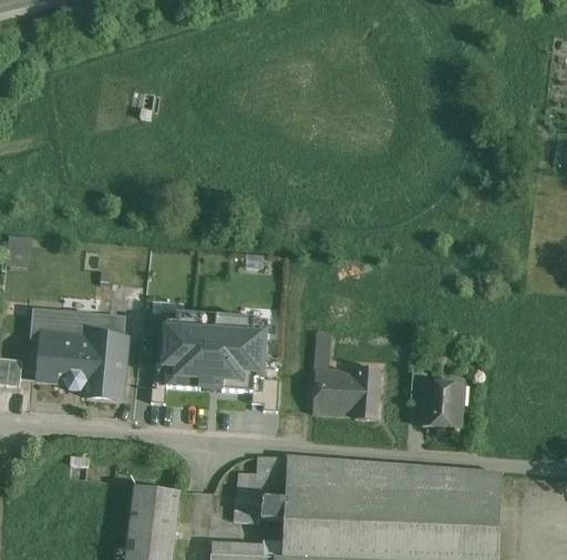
[(152,109),(141,106),(138,116),(151,118),(152,109)]
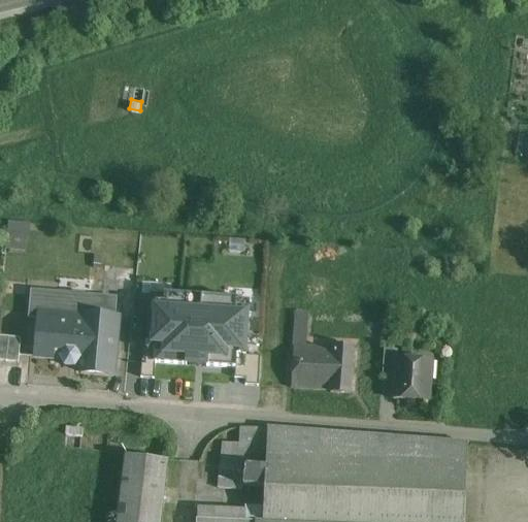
[(7,214),(4,239),(26,243),(30,217),(7,214)]
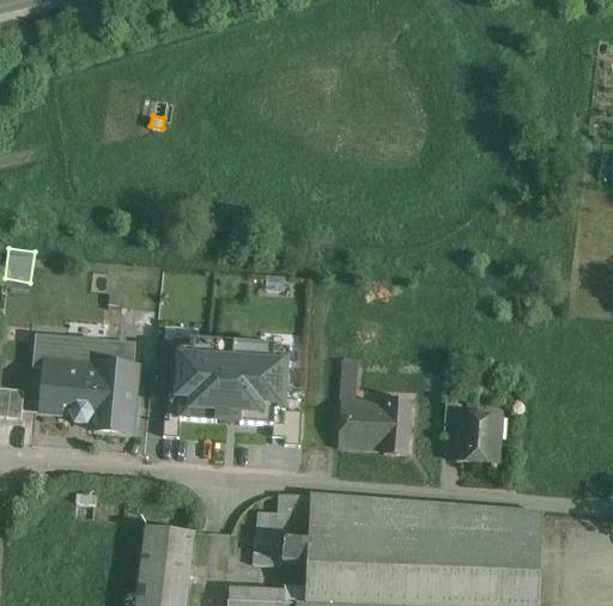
[(96,337),(85,335),(82,337),(80,337),(48,334),(47,343),(35,343),(34,364),(32,364),(32,365),(43,367),(46,371),(43,400),(43,410),(82,413),(86,417),(86,422),(95,422),(93,428),(132,431),(138,363),(133,363),(134,341),(102,339),(102,338),(101,338),(96,337)]
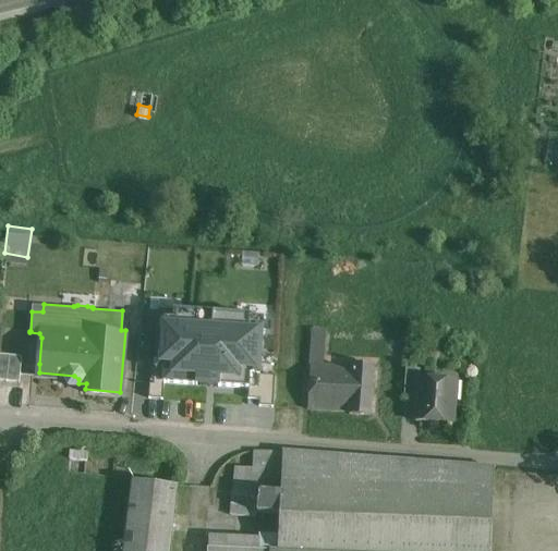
[(254,370),(254,321),(148,320),(148,364),(157,364),(157,379),(242,380),(242,369),(254,370)]
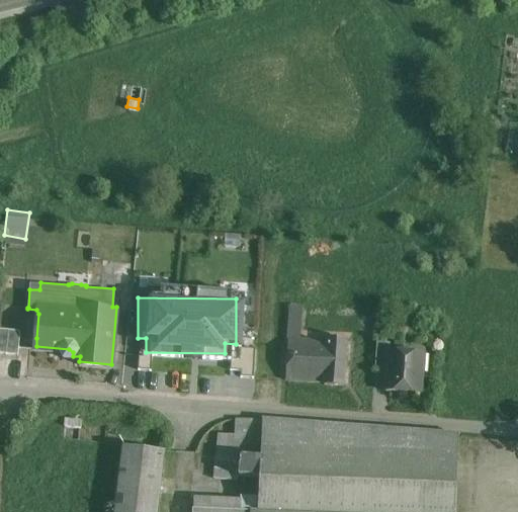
[(289,303),(261,302),(261,301),(259,301),(258,304),(259,304),(258,316),(257,319),(258,319),(254,374),(286,376),(289,335),(290,320),(291,318),(290,318),(291,305),(292,305),(292,303),(289,302),(289,303)]
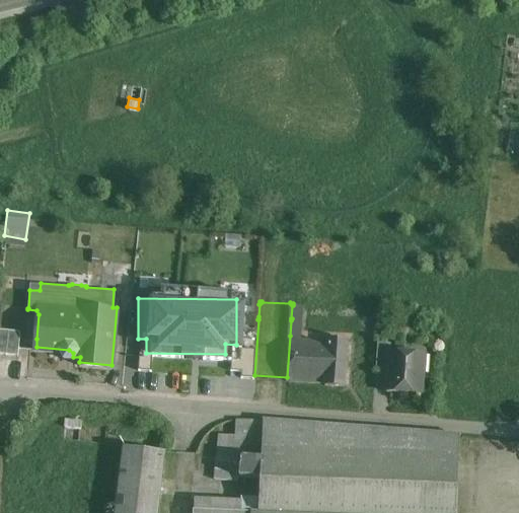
[(0,348),(16,351),(19,326),(0,323),(0,348)]
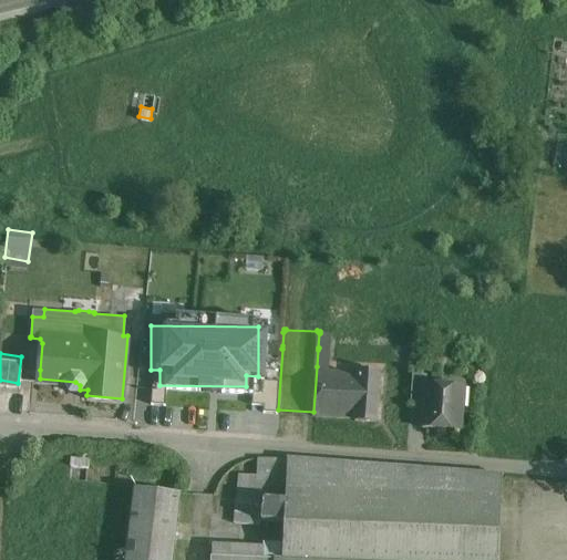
[(358,369),(317,366),(313,412),(354,414),(354,416),(375,417),(379,367),(358,366),(358,369)]
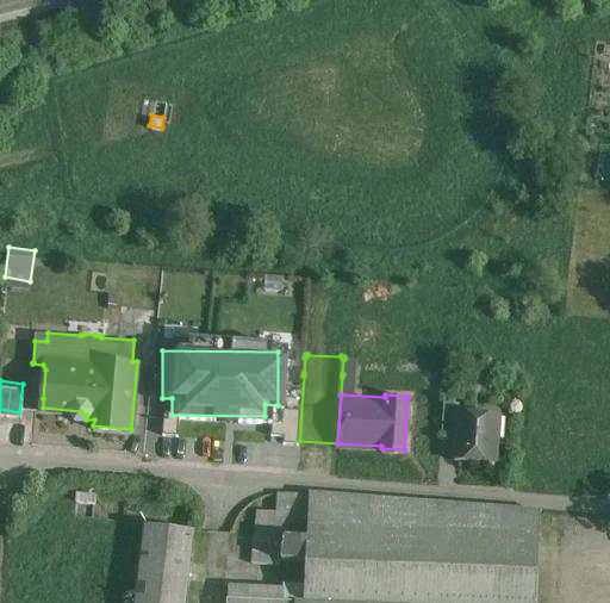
[(459,399),(443,398),(441,431),(455,433),(458,409),(459,409),(459,399)]
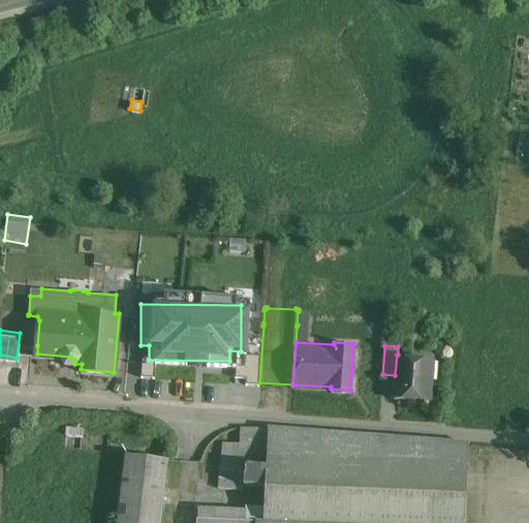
[(248,351),(246,375),(254,376),(257,352),(248,351)]
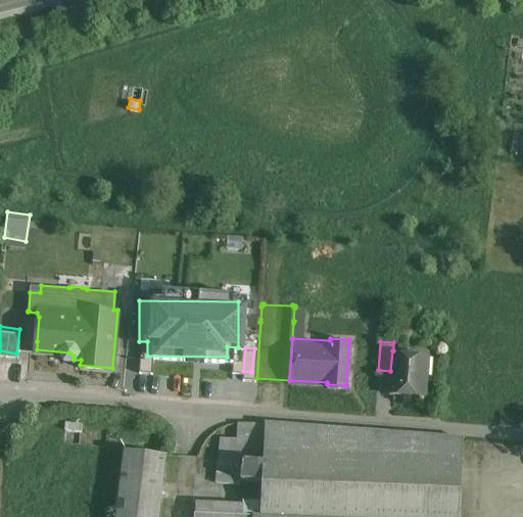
[(393,350),(392,350),(390,371),(389,391),(424,393),(427,354),(393,350)]
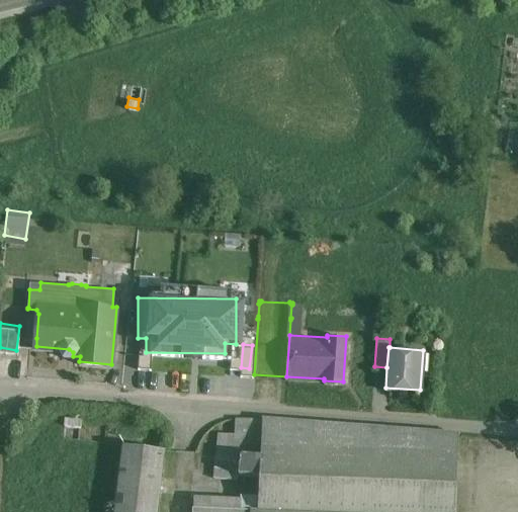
[(260,454),(263,416),(236,414),(235,431),(219,430),(214,474),(238,476),(238,473),(240,453),(260,454)]
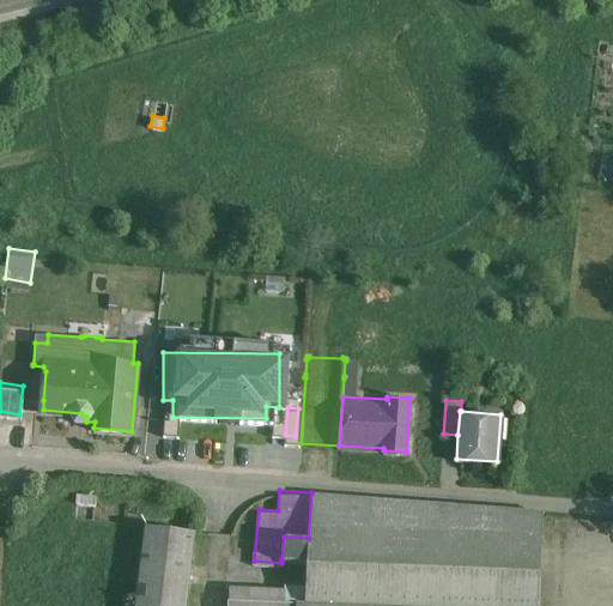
[(311,492),(308,538),(305,562),(307,562),(305,582),(304,603),(284,601),(284,588),(230,586),(229,605),(542,605),(552,510),(311,492)]
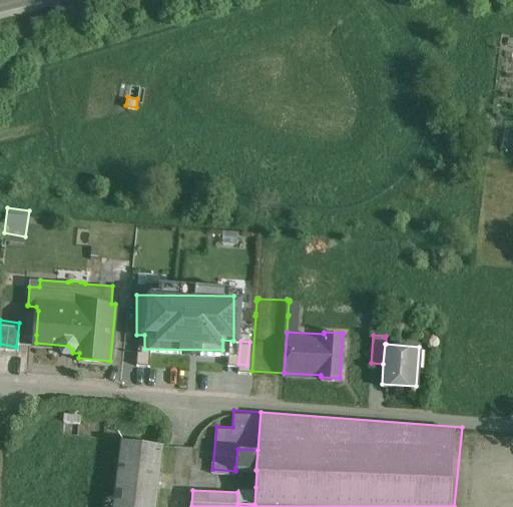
[(154,506),(162,445),(122,440),(112,506),(154,506)]
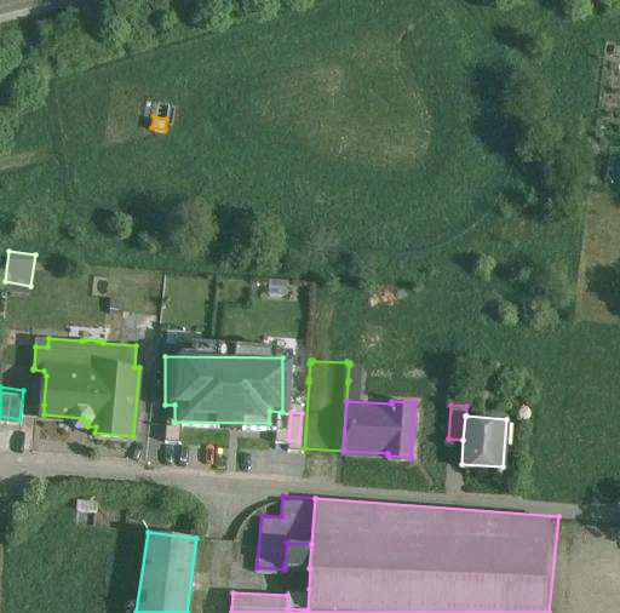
[(285,566),(309,568),(311,544),(287,543),(285,566)]
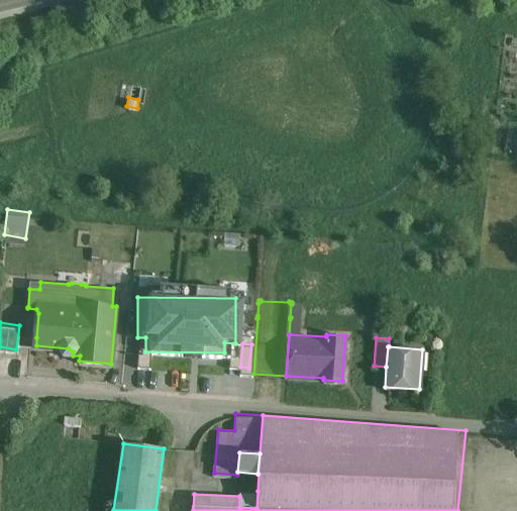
[(257,491),(239,491),(239,496),(239,507),(256,508),(257,491)]
